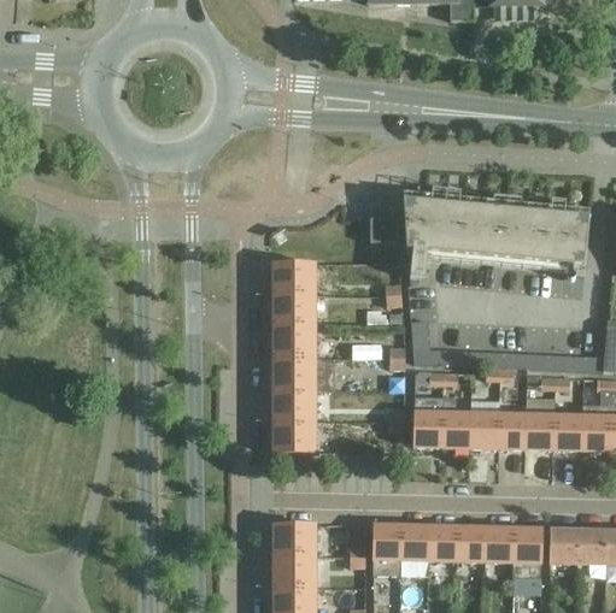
[(295,0),(369,0),(369,5),(414,5),(416,5),(450,5),(451,22),(474,22),(474,7),(473,0),(295,0)]
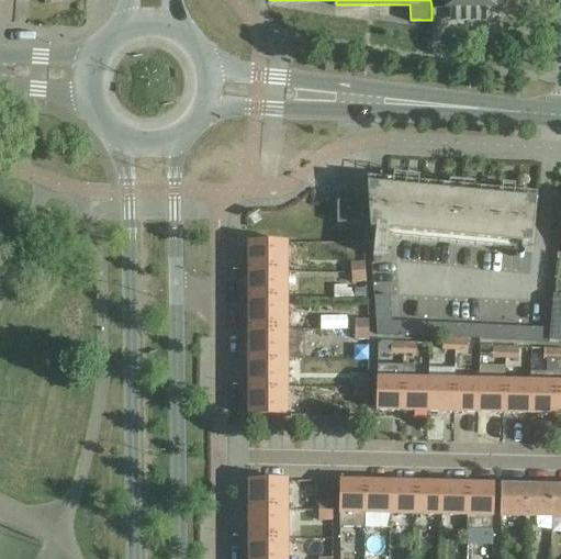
[(491,6),(495,6),(494,0),(440,0),(447,0),(447,7),(464,7),(464,19),(491,18),(491,6)]
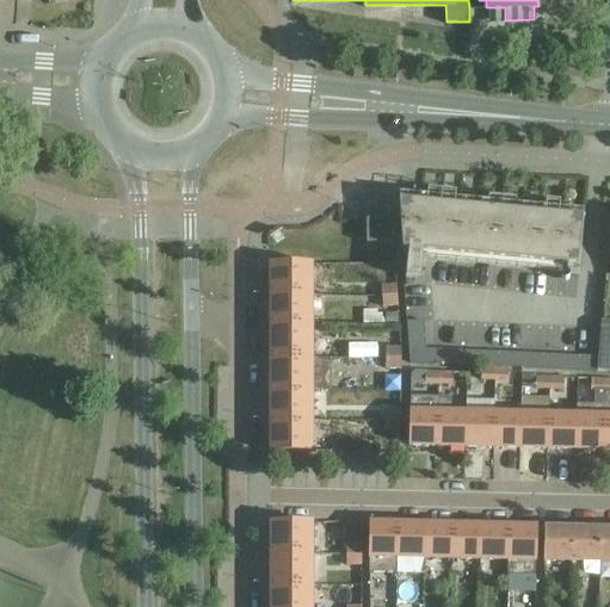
[(413,192),(399,191),(402,249),(408,249),(406,277),(421,278),(424,251),(579,266),(585,209),(416,193),(416,184),(414,184),(413,192)]
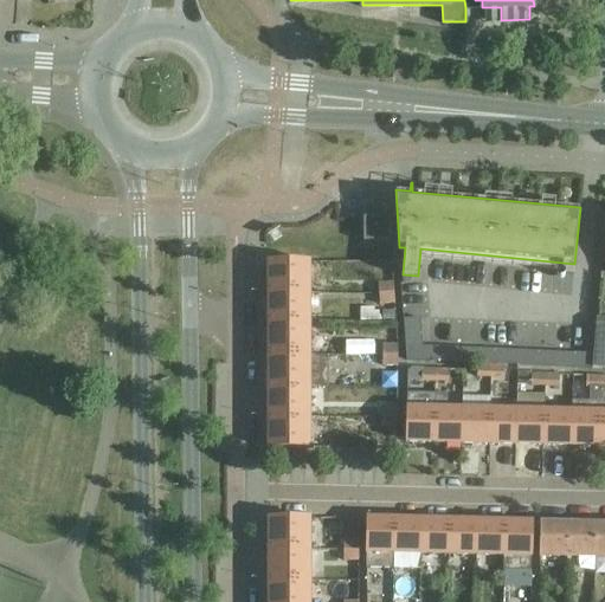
[(391,241),(391,217),(362,217),(362,241),(391,241)]
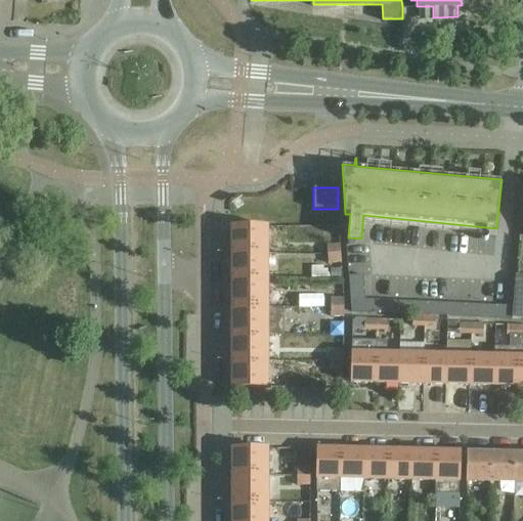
[(232,252),(267,252),(267,224),(232,224),(232,252)]
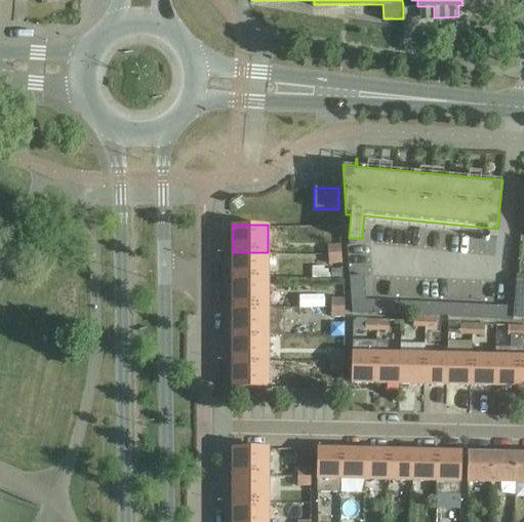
[(328,252),(341,252),(339,226),(326,227),(328,252)]
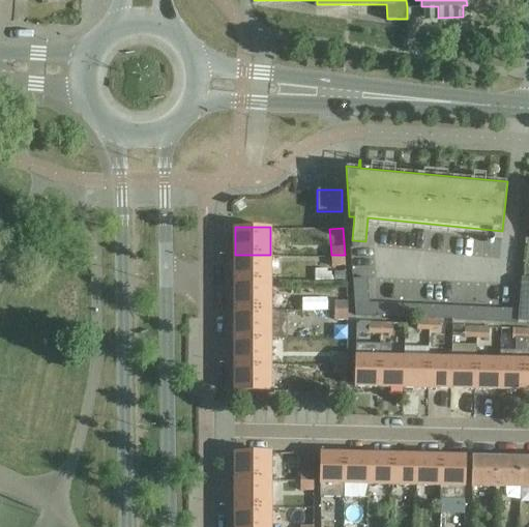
[(235,255),(235,282),(270,282),(270,255),(235,255)]
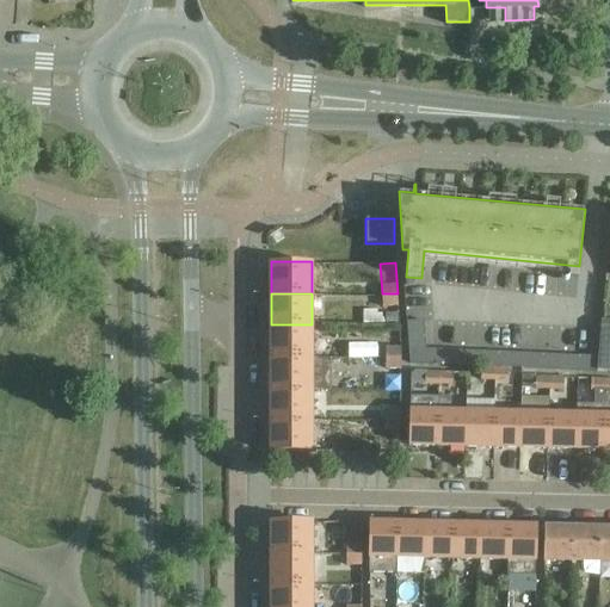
[(398,293),(382,293),(383,305),(399,304),(398,293)]
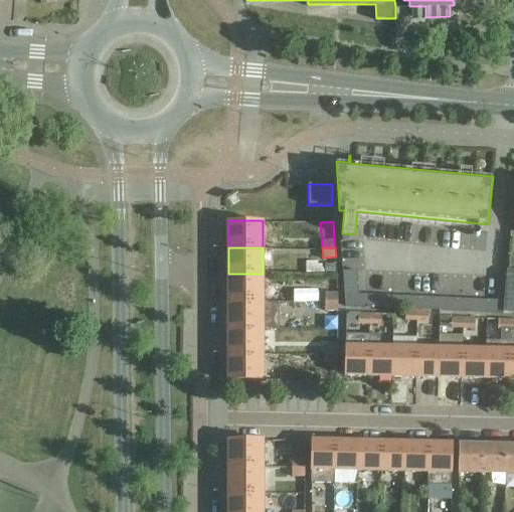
[(335,262),(325,262),(325,272),(335,272),(335,262)]
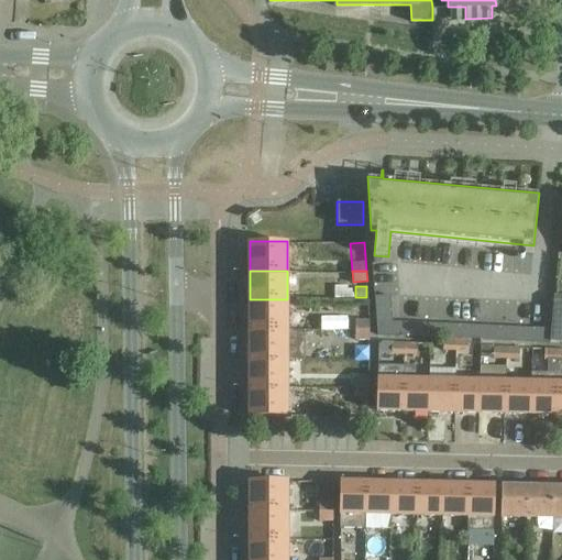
[(561,293),(554,293),(550,340),(561,341),(561,293)]
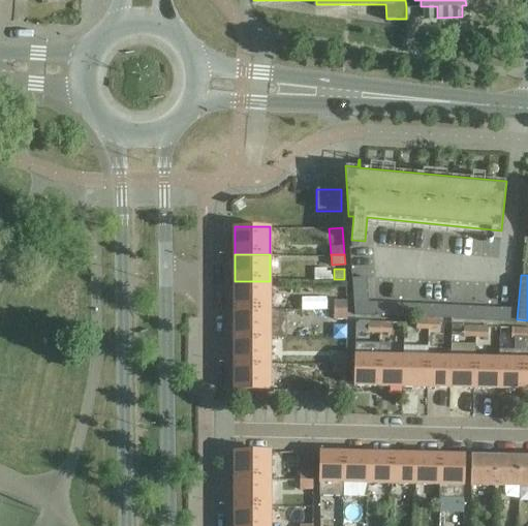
[(353,278),(354,286),(369,285),(368,277),(353,278)]
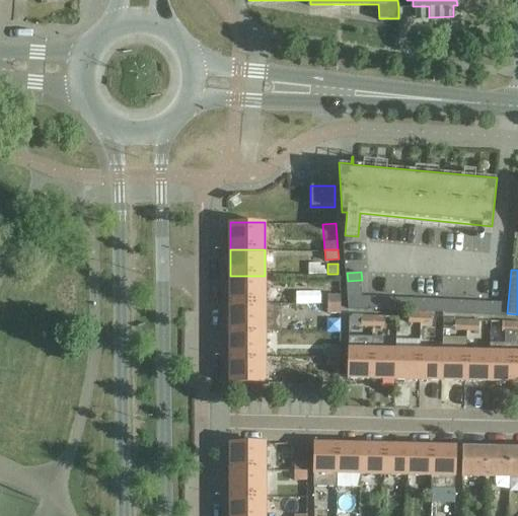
[(265,303),(273,303),(273,290),(265,290),(265,276),(230,276),(230,303),(265,303)]
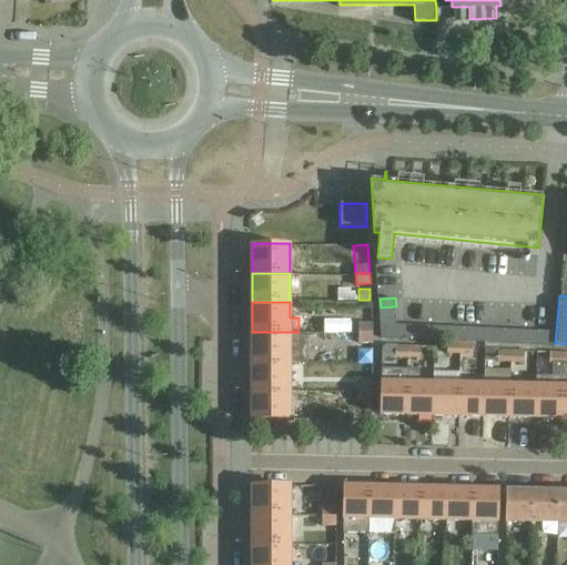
[(381,308),(381,316),(397,315),(396,306),(381,308)]
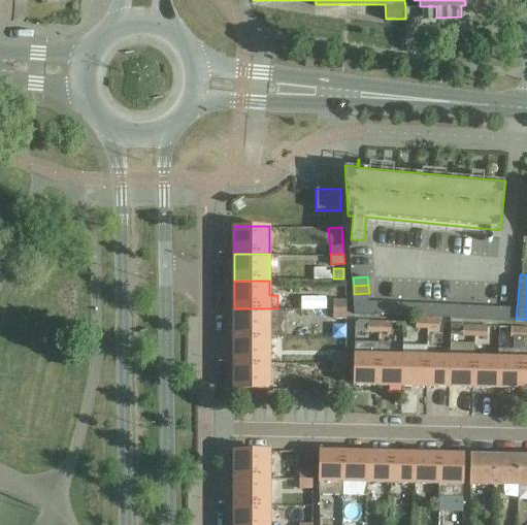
[(369,314),(369,301),(369,293),(354,294),(356,314),(369,314)]
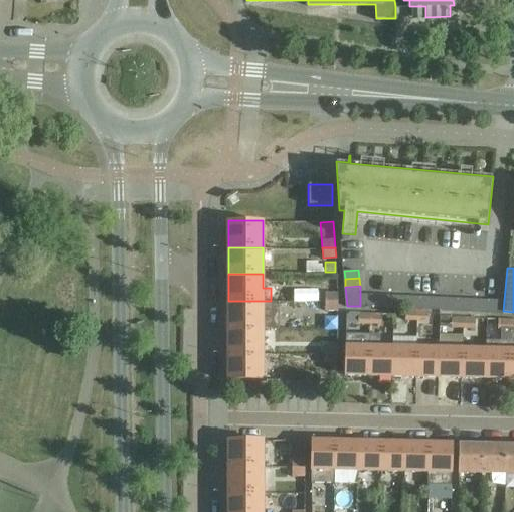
[(338,301),(338,291),(325,291),(325,301),(338,301)]
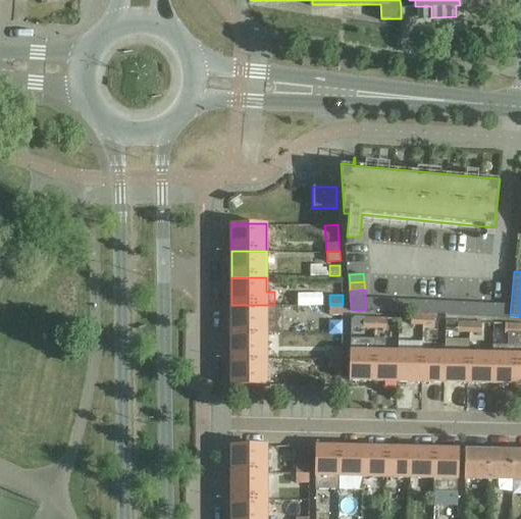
[(266,305),(231,305),(231,331),(266,331),(266,305)]
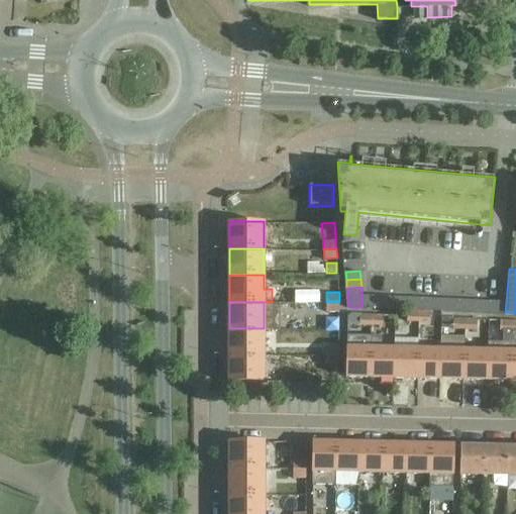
[(326,302),(326,311),(339,311),(339,302),(326,302)]
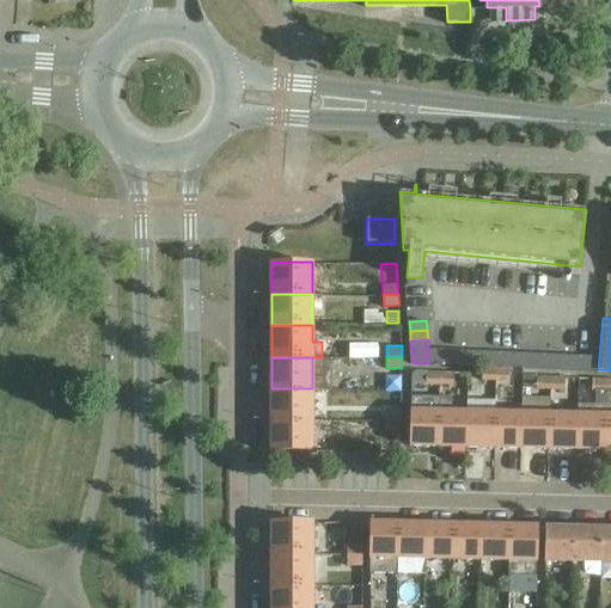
[(482,380),(496,381),(496,368),(483,368),(482,380)]
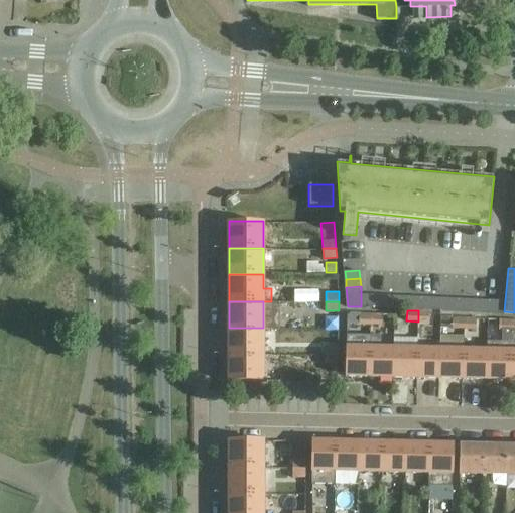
[(418,310),(418,322),(429,323),(430,311),(418,310)]
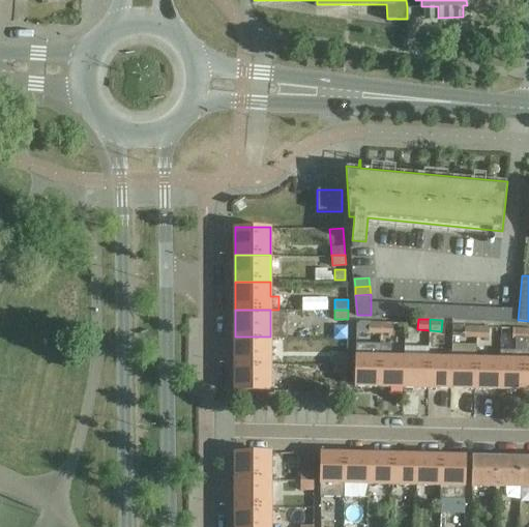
[(369,332),(380,333),(381,321),(370,320),(369,332)]
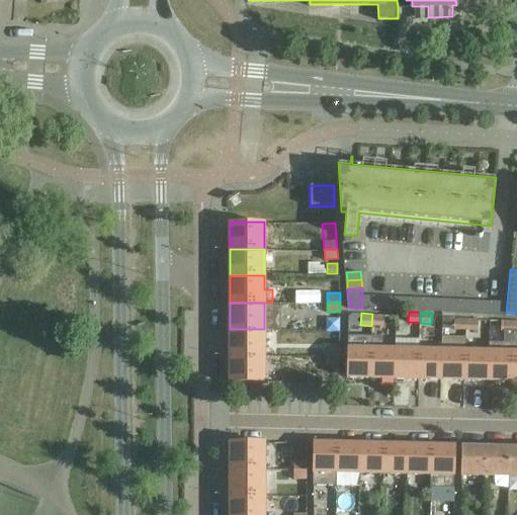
[(384,314),(372,314),(371,326),(384,326),(384,314)]
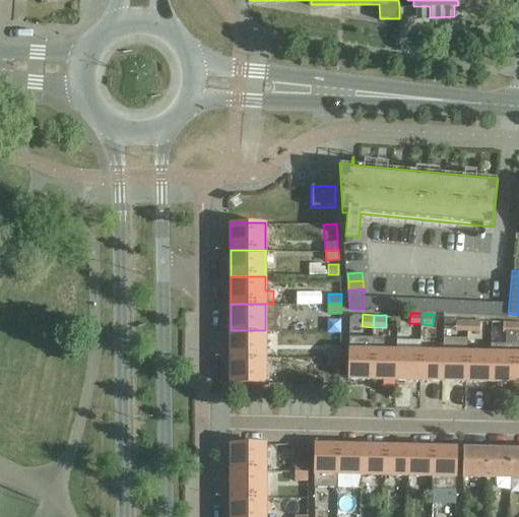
[(341,318),(328,318),(327,330),(341,330),(341,318)]
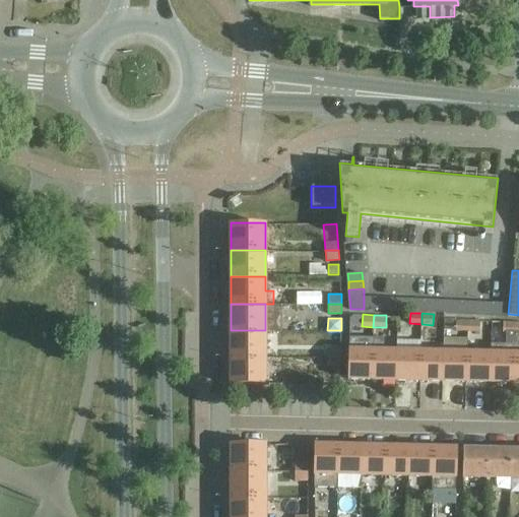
[(456,330),(468,331),(468,319),(456,318),(456,330)]
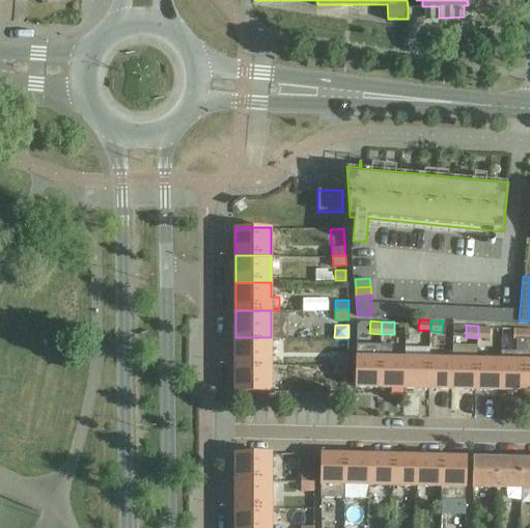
[(478,326),(478,338),(490,338),(491,326),(478,326)]
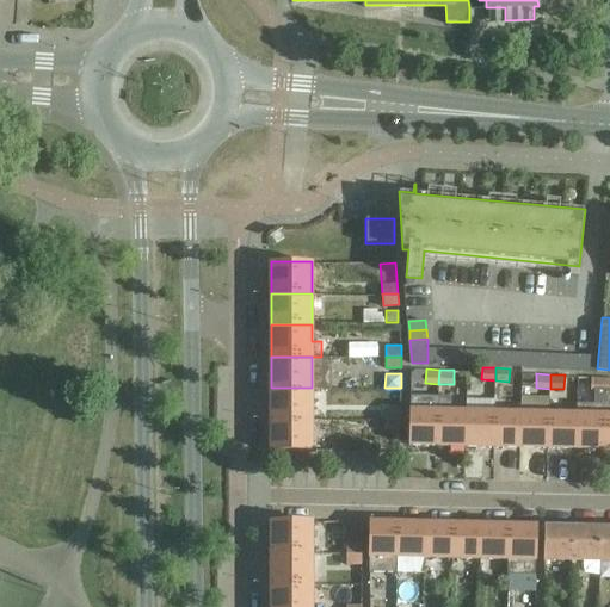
[(578,402),(577,447),(604,448),(605,377),(592,377),(592,390),(595,390),(595,403),(578,402)]
